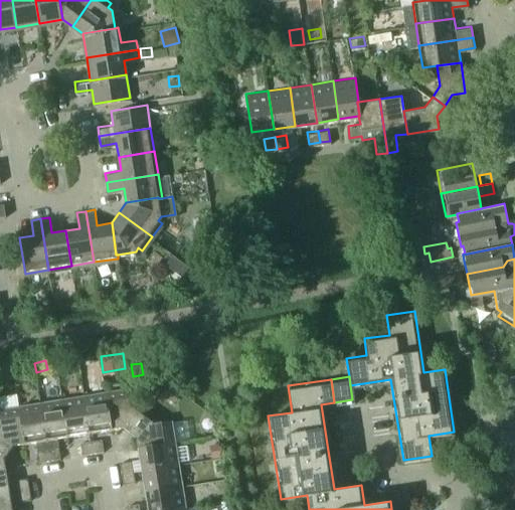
[(180,391),(169,382),(163,391),(174,399),(180,391)]
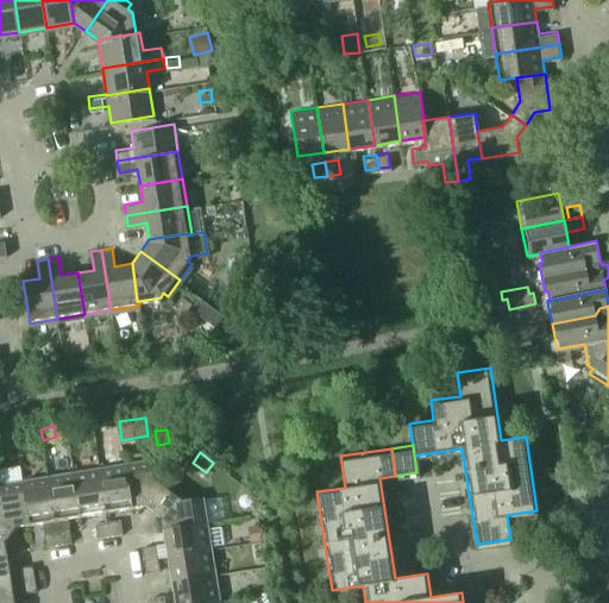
[(148,506),(163,484),(154,478),(150,456),(124,460),(132,506),(145,503),(148,506)]
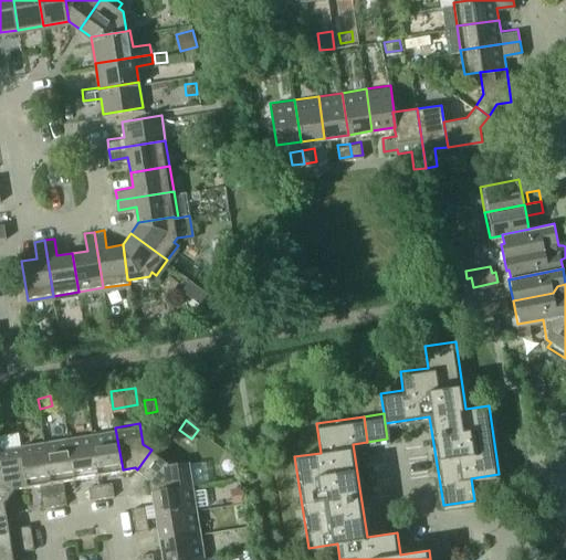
[(123,469),(115,428),(92,431),(98,473),(123,469)]
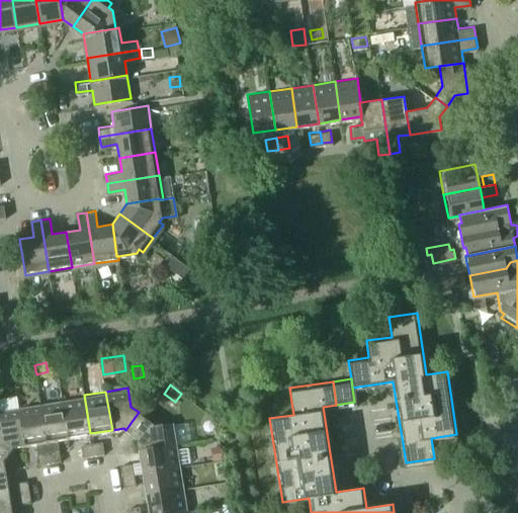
[(90,433),(84,395),(62,399),(68,437),(90,433)]
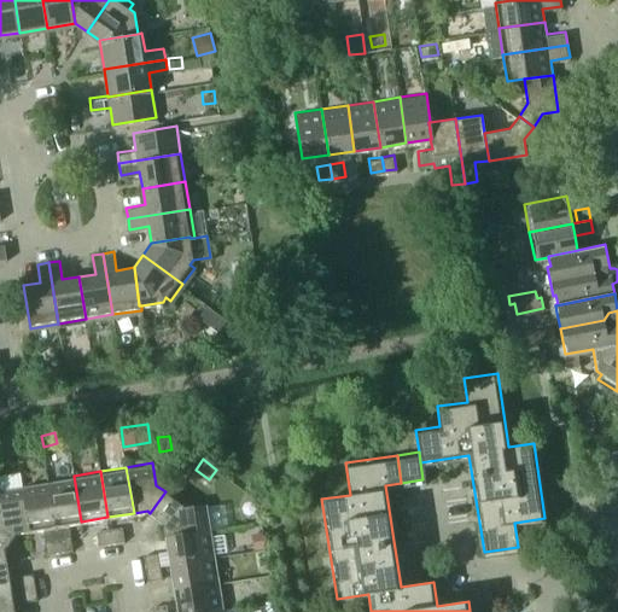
[(81,522),(74,476),(48,479),(56,525),(57,535),(70,532),(68,524),(81,522)]
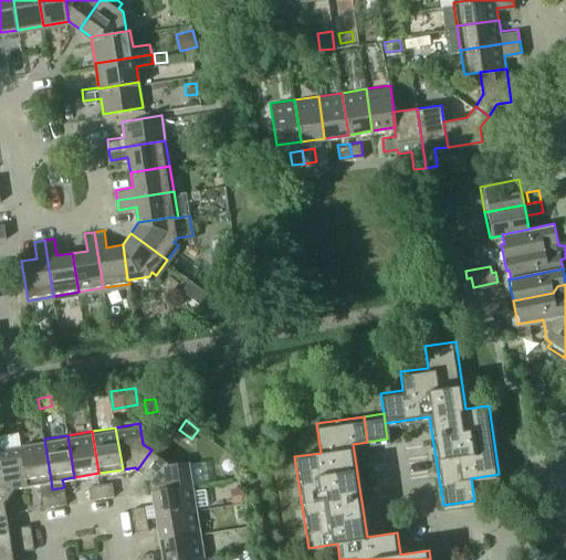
[(51,481),(44,439),(20,443),(27,485),(40,483),(41,492),(52,489),(51,481)]
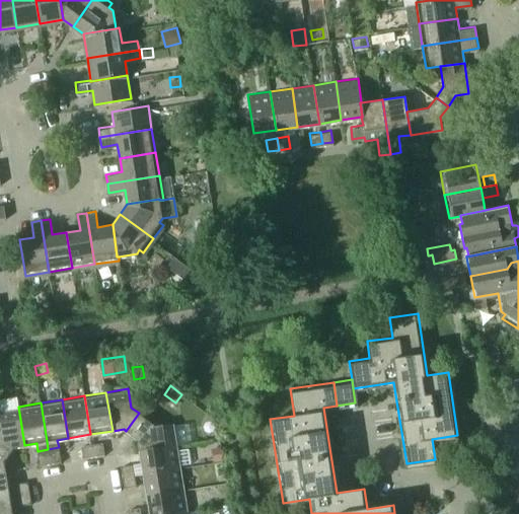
[(24,445),(18,407),(0,409),(0,441),(11,449),(13,447),(24,445)]
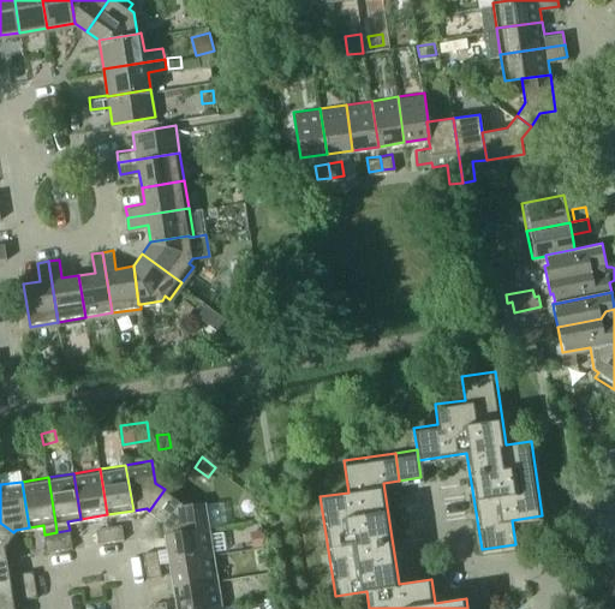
[(151,512),(154,513),(168,493),(166,490),(165,489),(149,511),(151,512)]
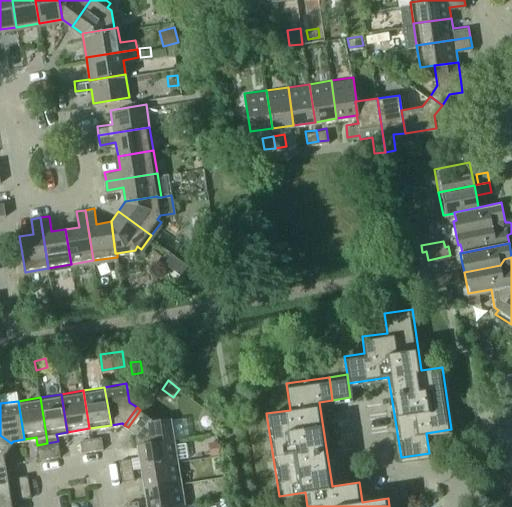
[(140,410),(128,427),(135,432),(137,444),(175,438),(171,416),(152,419),(140,410)]
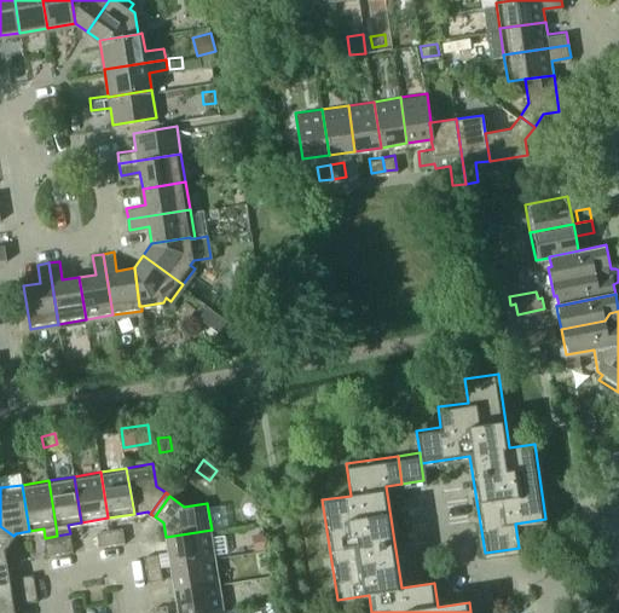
[(0,532),(11,541),(12,538),(13,536),(0,526),(0,532)]
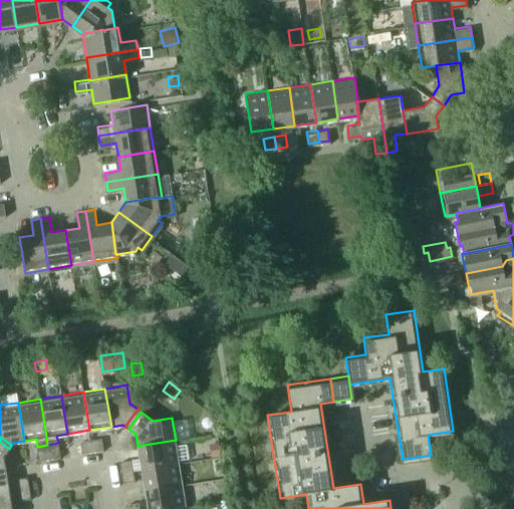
[(92,450),(102,448),(101,437),(90,438),(92,450)]
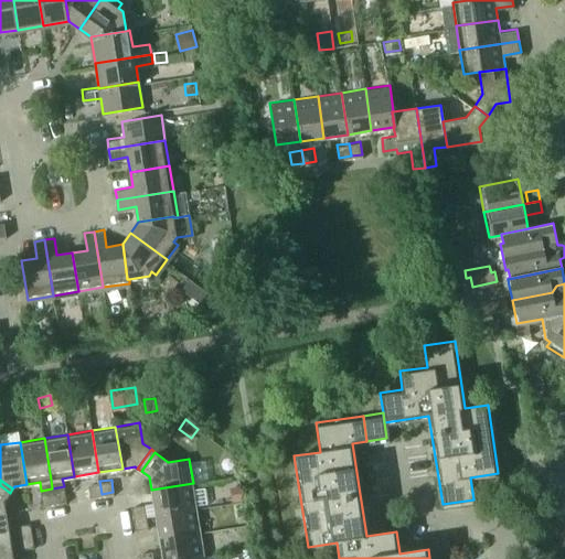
[(87,483),(89,496),(102,494),(99,481),(87,483)]
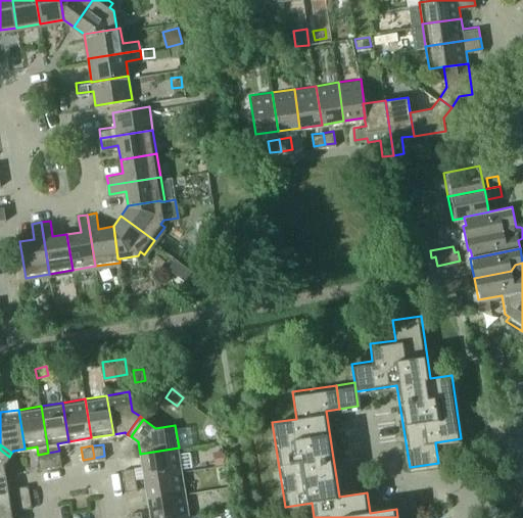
[(143,475),(182,469),(179,448),(140,454),(143,475)]
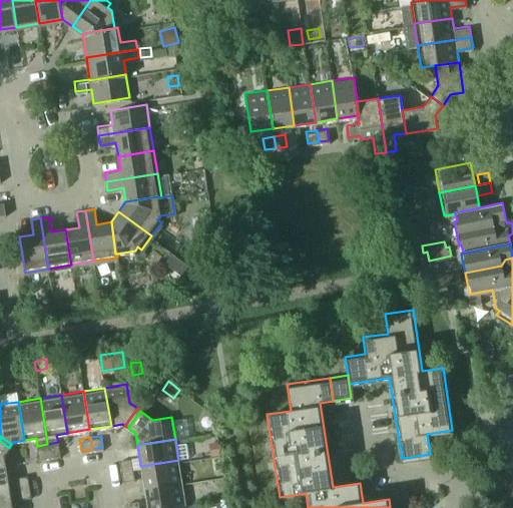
[(0,466),(6,466),(4,455),(9,448),(0,441),(0,466)]
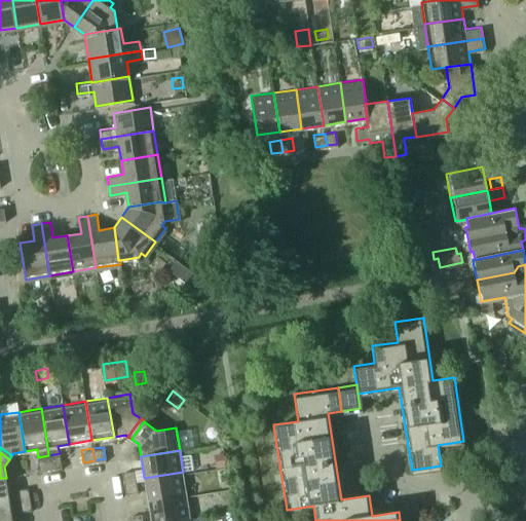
[(50,468),(62,466),(60,453),(48,455),(50,468)]
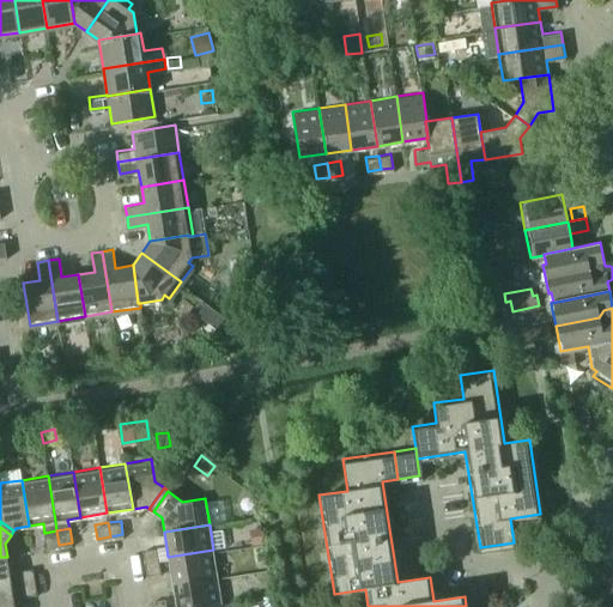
[(43,533),(46,547),(59,545),(56,530),(44,533),(43,533)]
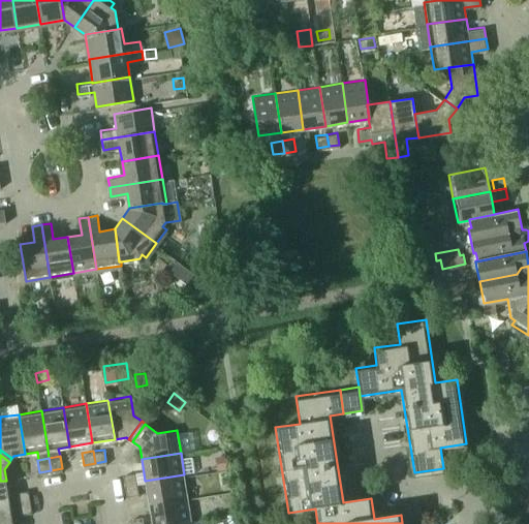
[(122,473),(124,484),(136,482),(134,471),(122,473)]
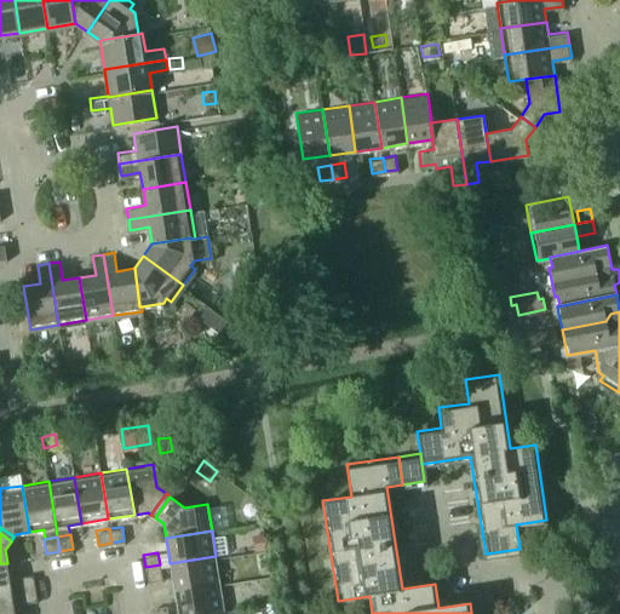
[(173,590),(219,581),(216,556),(170,563),(173,590)]
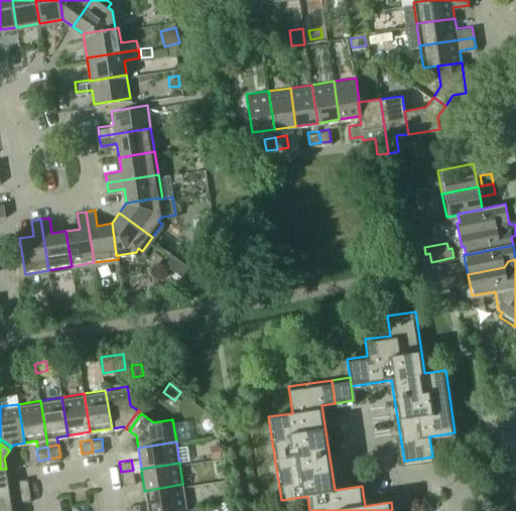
[(0,491),(9,490),(6,469),(0,469),(0,491)]
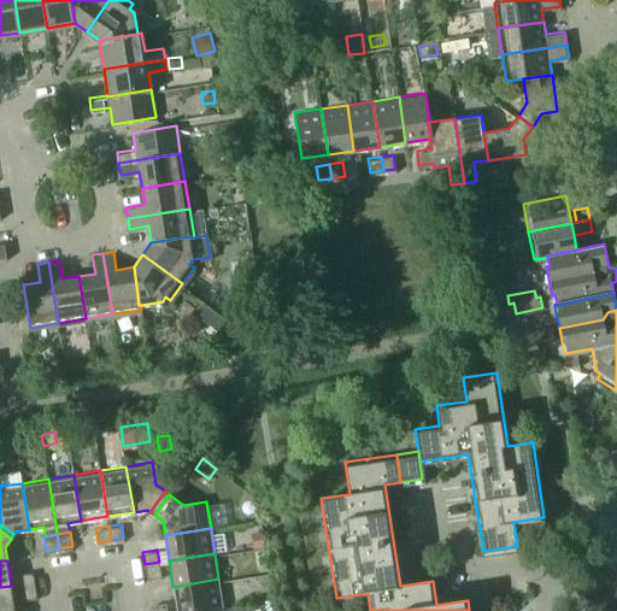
[(159,562),(145,564),(147,577),(162,575),(159,562)]
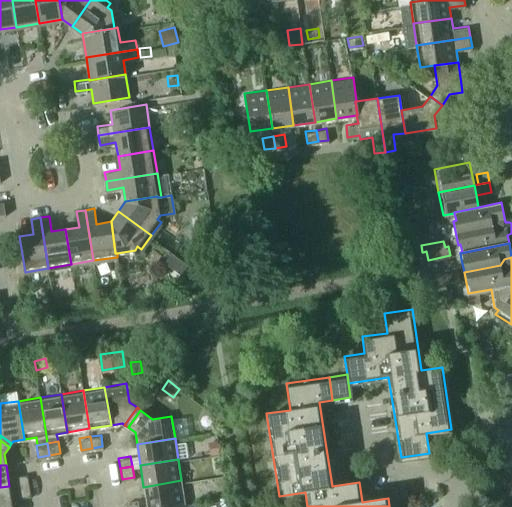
[(17,485),(29,483),(27,473),(15,475),(17,485)]
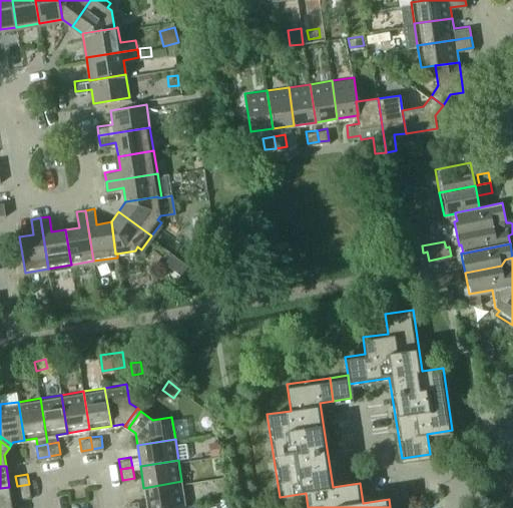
[(146,507),(153,507),(185,503),(181,481),(143,488),(146,507)]
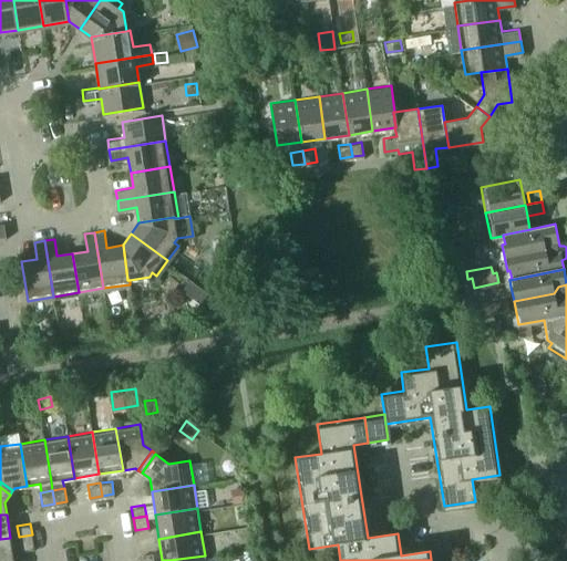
[(21,549),(33,547),(32,534),(19,537),(21,549)]
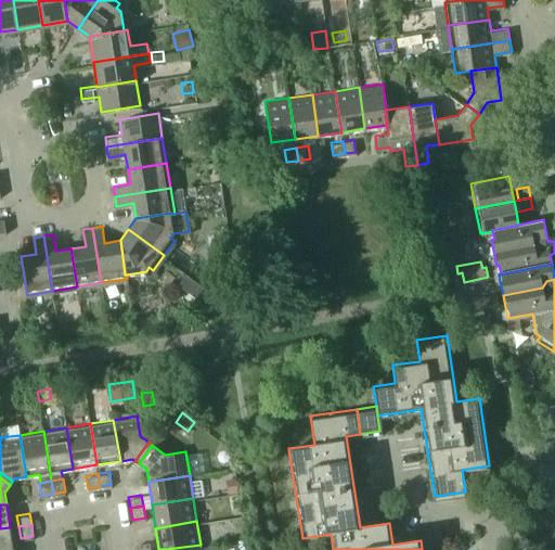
[(0,549),(13,549),(10,527),(0,528),(0,549)]
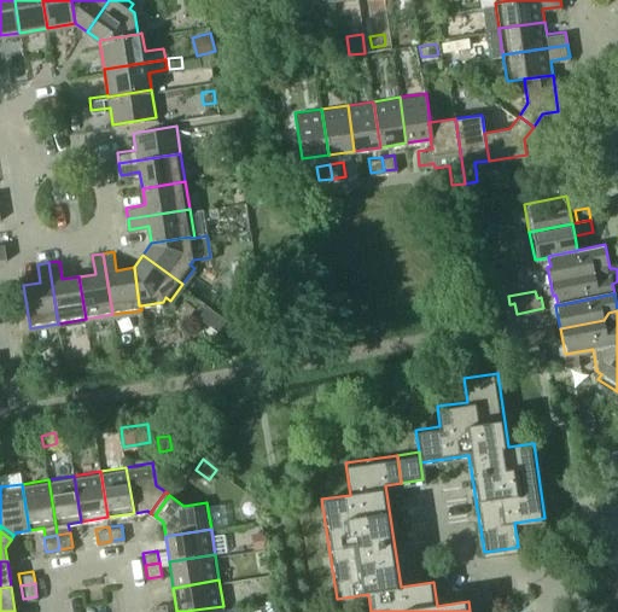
[(279,611),(278,600),(262,602),(263,611),(279,611)]
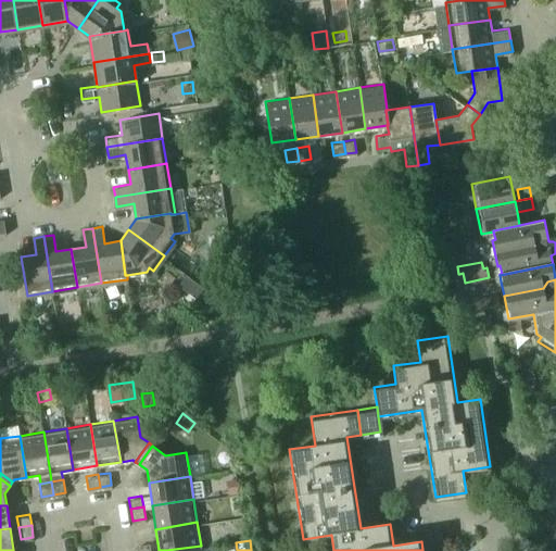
[(150,550),(149,541),(136,543),(137,550),(150,550)]
